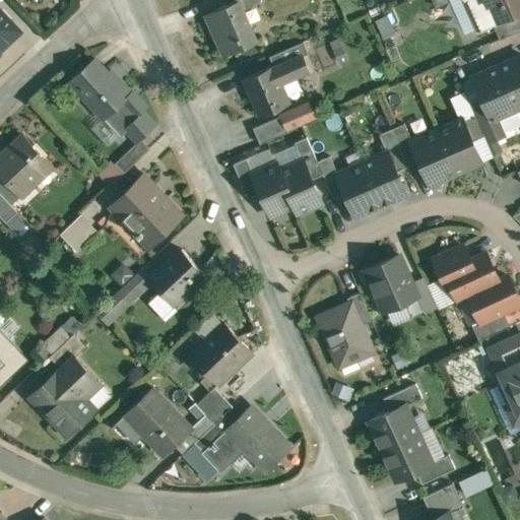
[(238,0),(235,1),(206,14),(221,50),(241,42),(244,47),(256,41),(243,9),(238,0)]
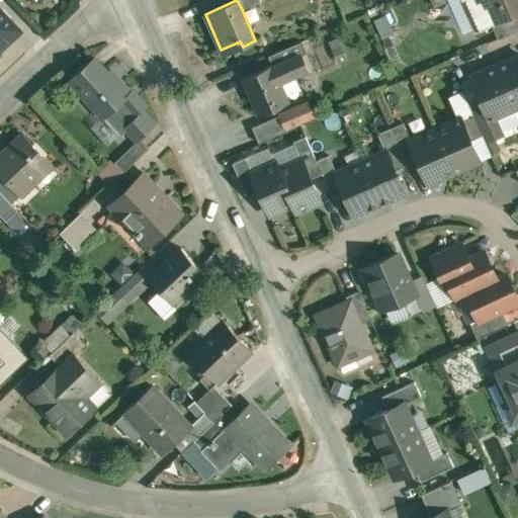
[(257,0),(233,0),(234,1),(237,0),(242,9),(258,2),(257,0)]
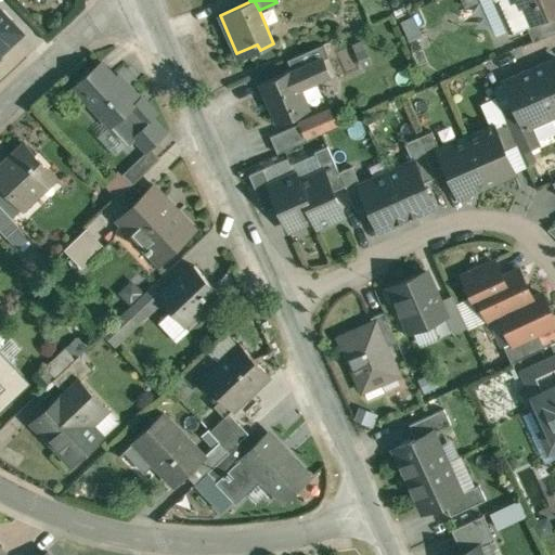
[(554,0),(516,0),(528,26),(554,13),(554,0)]
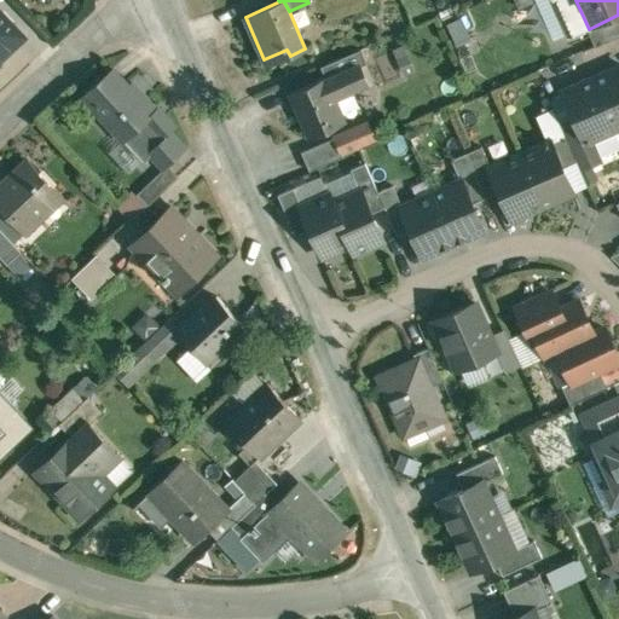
[(0,58),(24,35),(0,9),(0,58)]
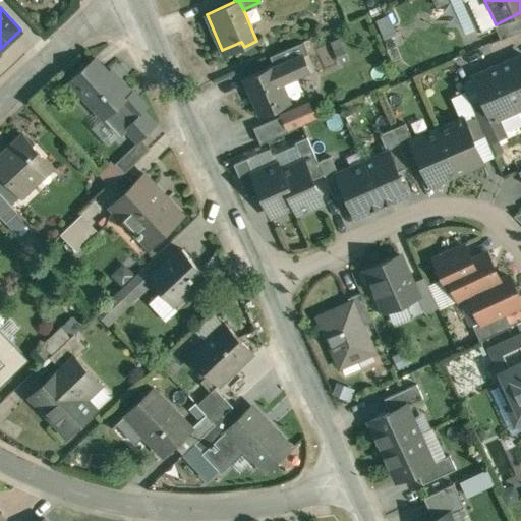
[(381,38),(393,34),(387,14),(373,19),(381,38)]
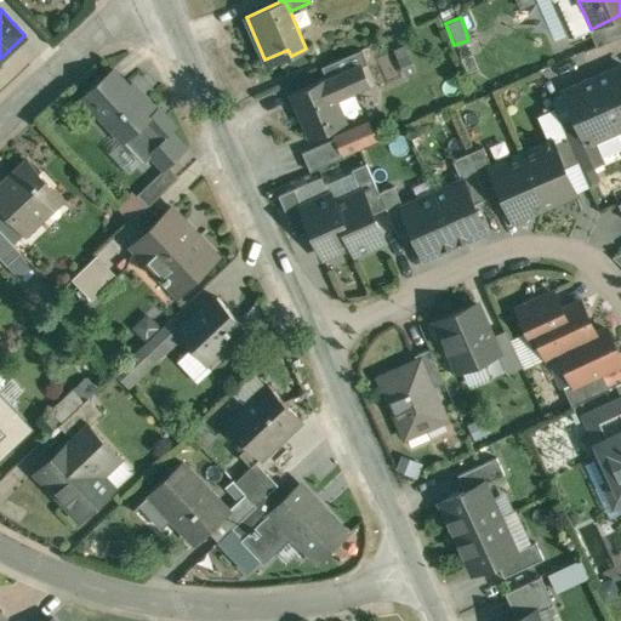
[(363,50),(323,67),(328,78),(360,64),(362,67),(369,63),(363,50)]
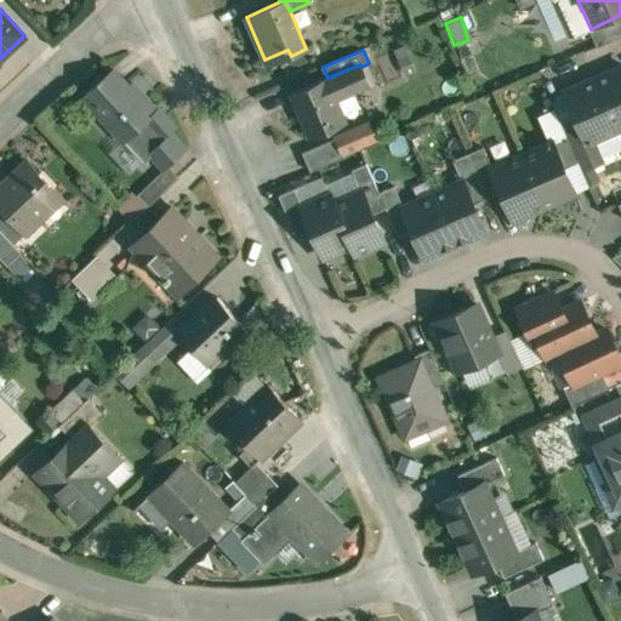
[(328,78),(291,93),(311,138),(347,123),(336,98),(369,85),(362,67),(360,64),(328,78)]
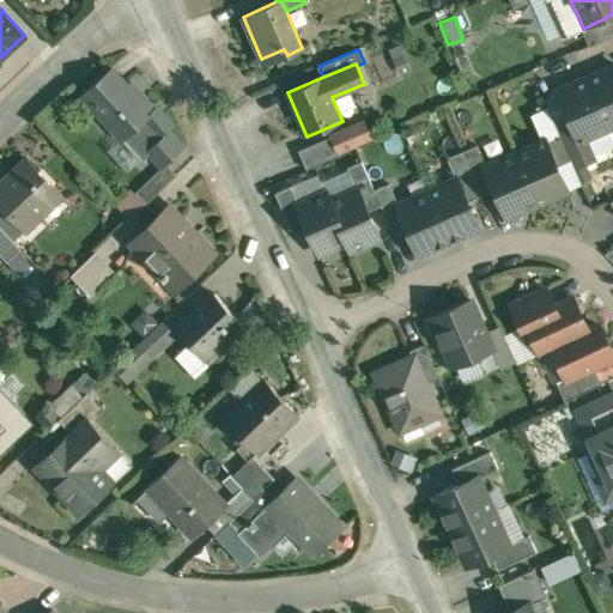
[(111,67),(84,92),(126,139),(146,120),(158,109),(156,107),(144,93),(139,97),(111,67)]
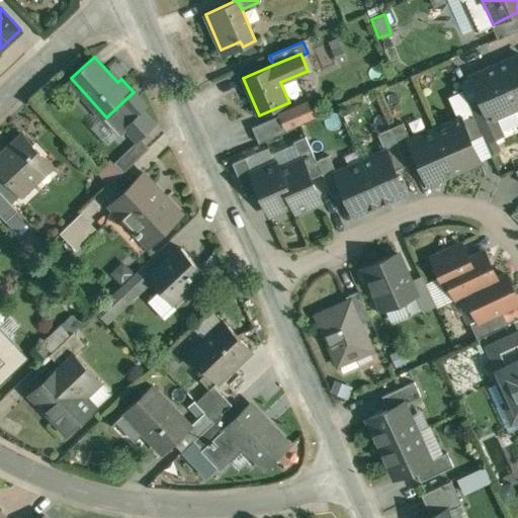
[(517,57),(497,66),(515,107),(517,106),(517,57)]
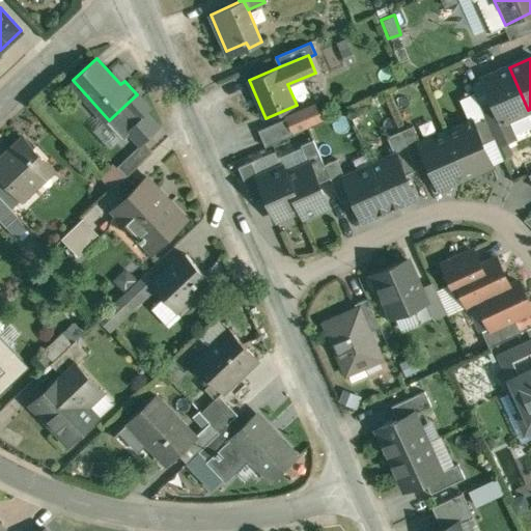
[(509,67),(483,79),(494,103),(502,121),(507,119),(528,110),(509,67)]
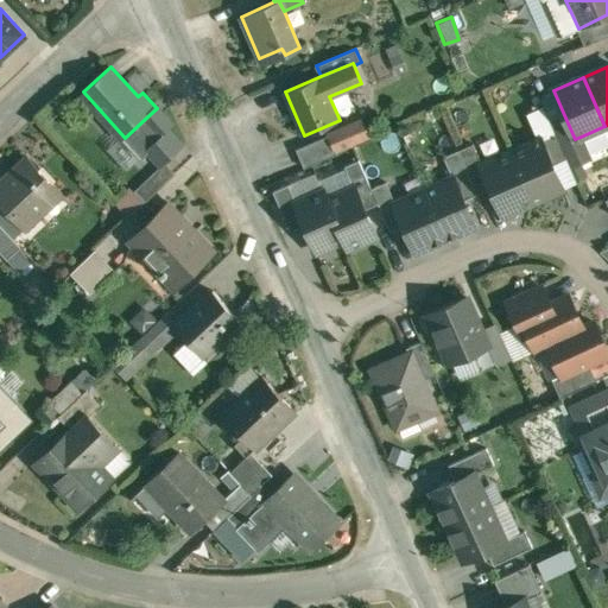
[(175,124),(157,103),(154,106),(157,108),(145,119),(160,137),(147,149),(163,164),(163,165),(166,162),(183,146),(168,130),(175,124)]
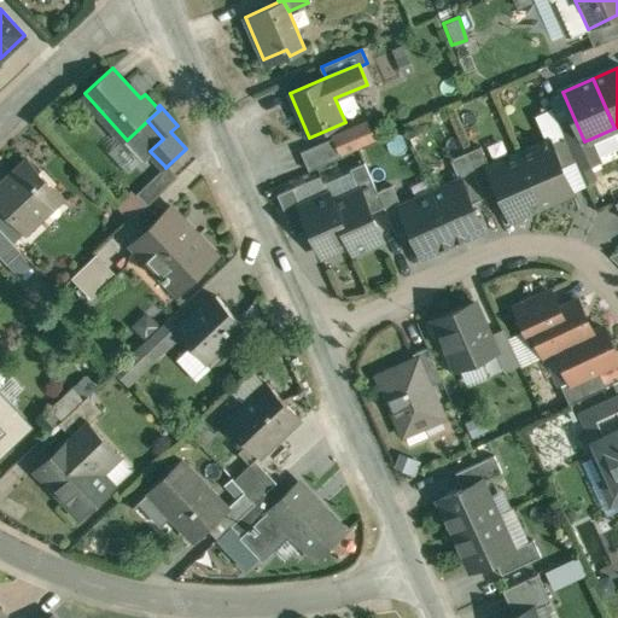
[(561,126),(554,110),(540,116),(551,141),(561,165),(576,159),(561,126)]
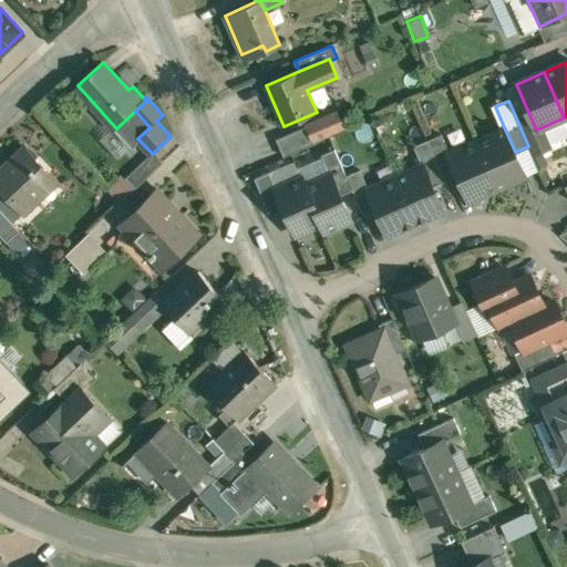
[(536,130),(527,110),(515,115),(528,146),(533,156),(540,153),(550,147),(542,127),(536,130)]
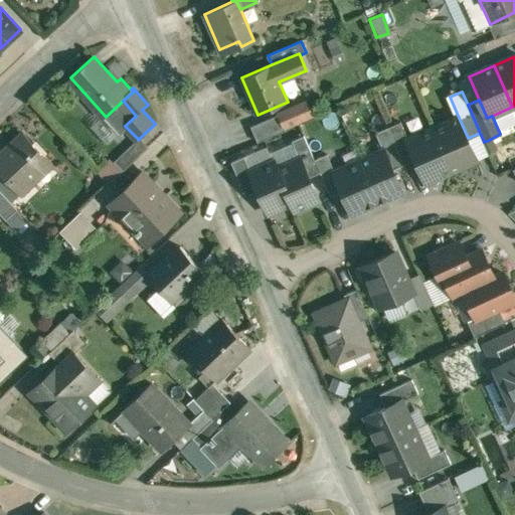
[(294,107),(279,114),(279,115),(286,128),(300,122),(294,107)]
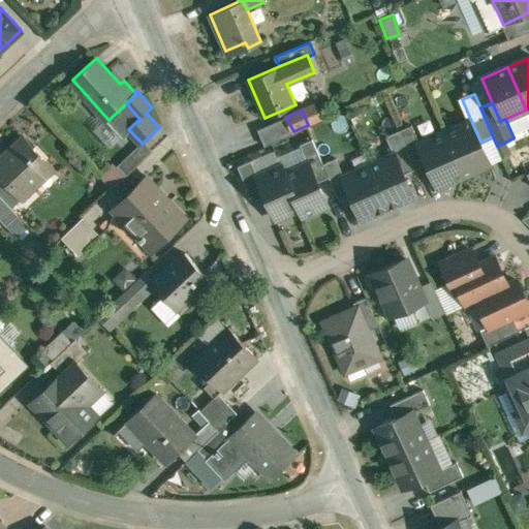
[(286,118),(258,129),(266,146),(294,133),(293,131),(286,118)]
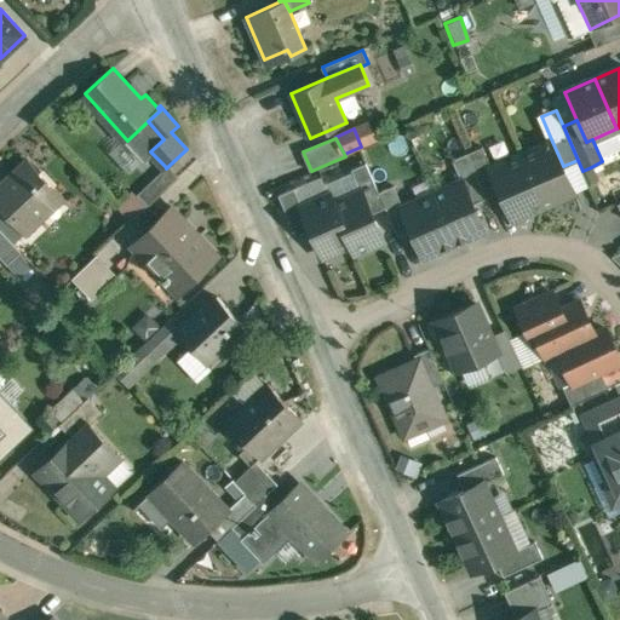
[(550,142),(546,143),(546,144),(522,155),(545,205),(575,191),(563,166),(552,142),(550,143),(550,142)]
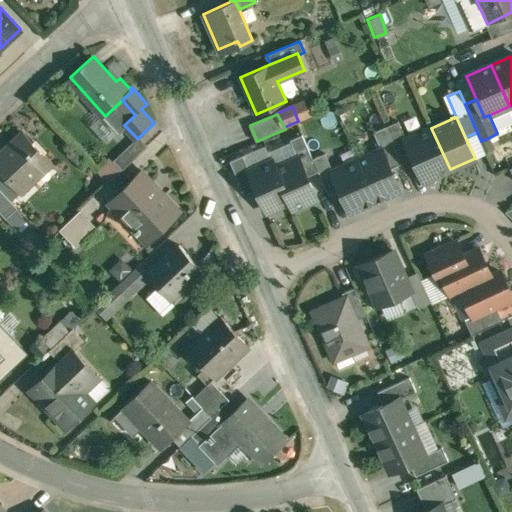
[(399,121),(386,127),(402,163),(414,158),(406,139),(407,139),(399,121)]
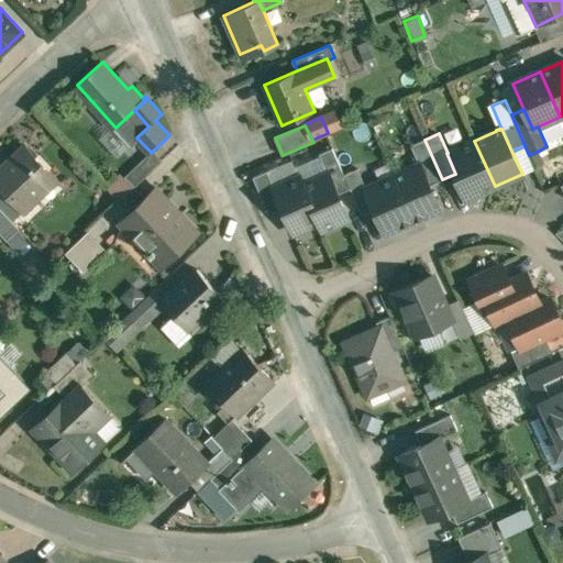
[(442,179),(424,140),(411,145),(420,164),(421,164),(430,185),(442,179)]
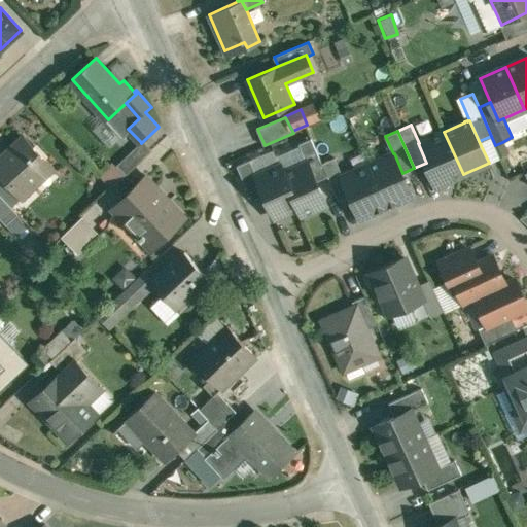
[(419,143),(418,143),(426,163),(436,186),(463,174),(444,132),(419,143)]
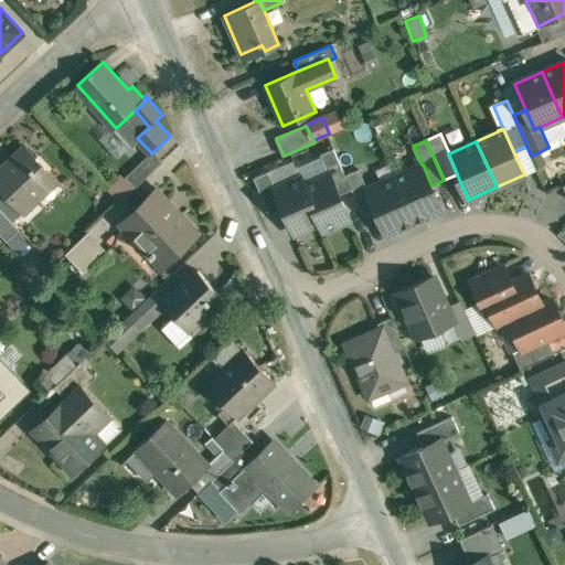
[(27,146),(11,160),(12,160),(0,171),(0,188),(2,191),(23,213),(40,198),(33,192),(53,173),(27,146)]
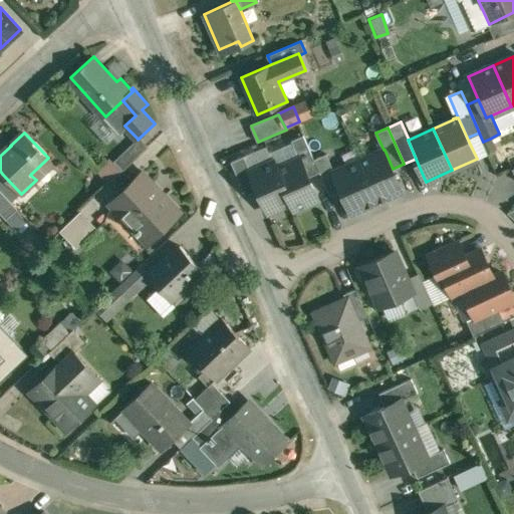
[(304,136),(292,141),(300,159),(301,158),(309,177),(320,172),(315,159),(304,136)]
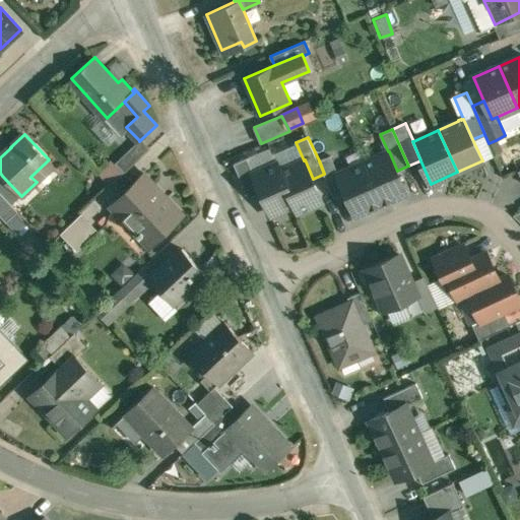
[(139,140),(115,163),(124,173),(150,147),(142,138),(139,141),(139,140)]
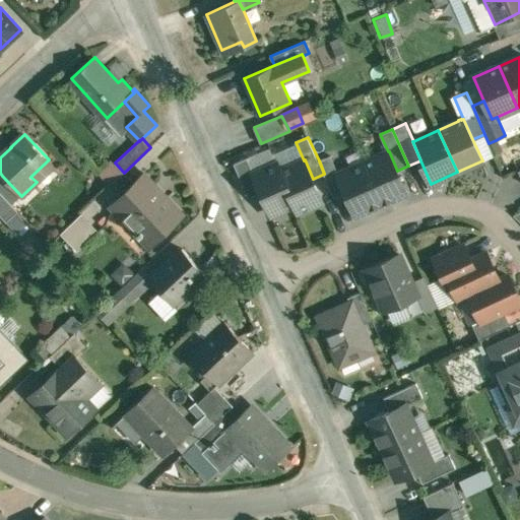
[(501,151),(496,140),(489,143),(494,154),(501,151)]
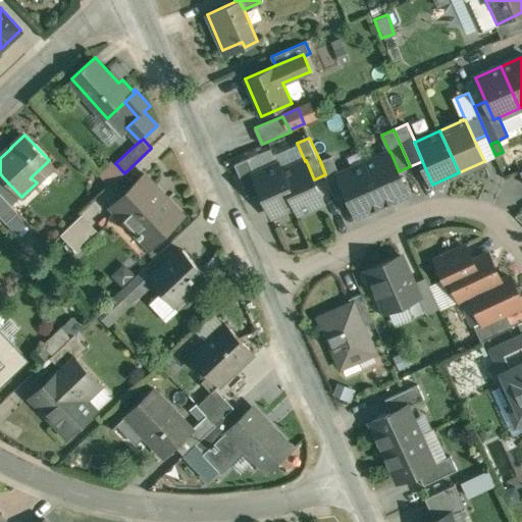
[(389,152),(365,163),(383,205),(409,194),(399,171),(390,152),(389,152)]
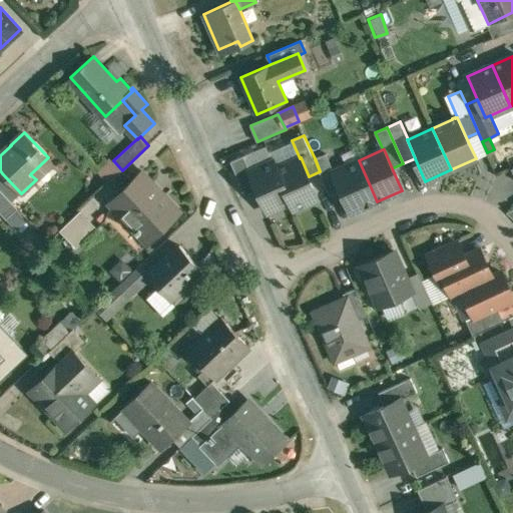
[(327,153),(315,158),(320,171),(331,195),(342,190),(334,171),(335,171),(327,153)]
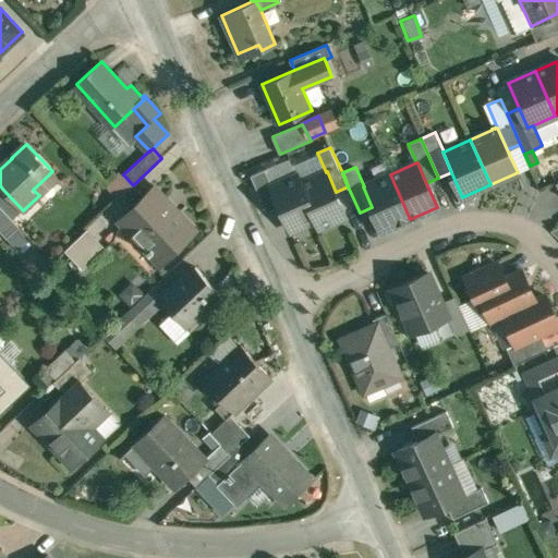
[(266,169),(252,176),(267,211),(280,206),(271,185),(273,185),(266,169)]
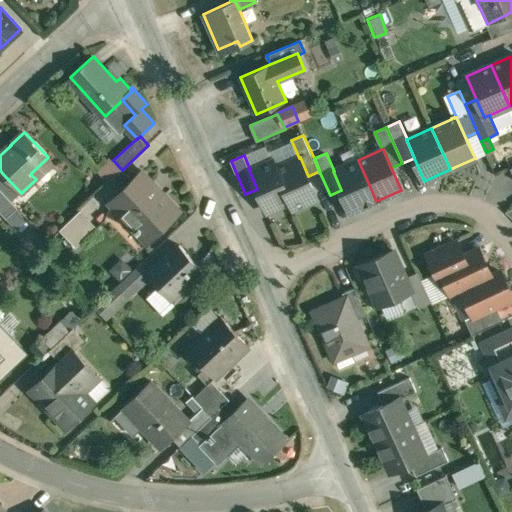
[(299,158),(276,167),(291,201),(294,208),(318,198),(308,176),(300,157),(299,158)]
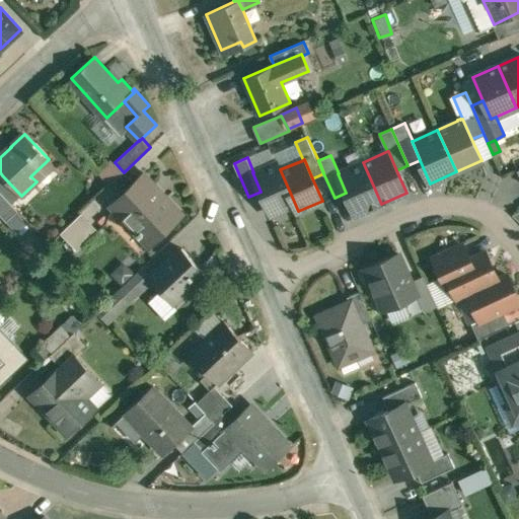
[(253,172),(252,172),(261,192),(271,214),(295,204),(280,169),(277,162),(253,172)]
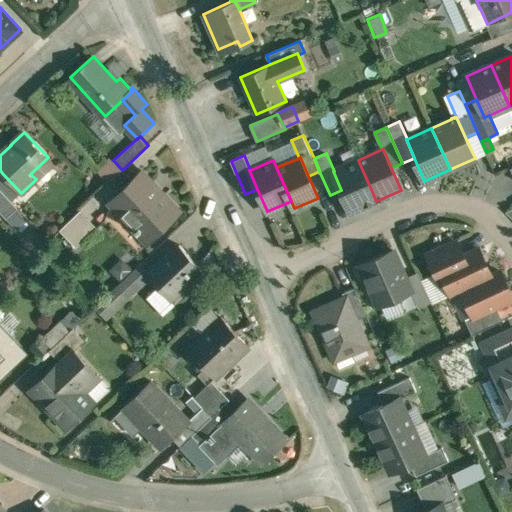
[(334,171),(333,171),(341,190),(351,212),(376,201),(358,160),(334,171)]
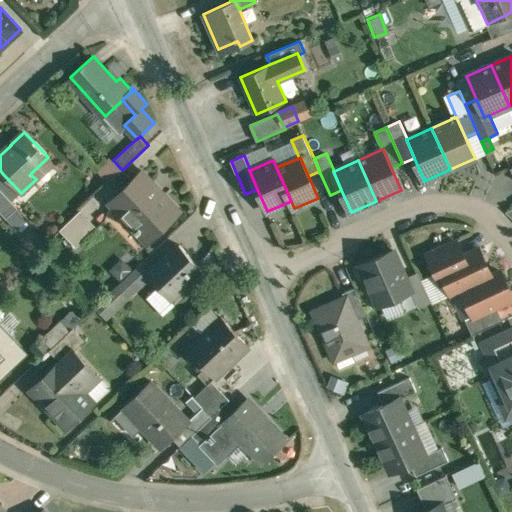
[(21,193),(2,173),(0,174),(0,187),(13,201),(21,193)]
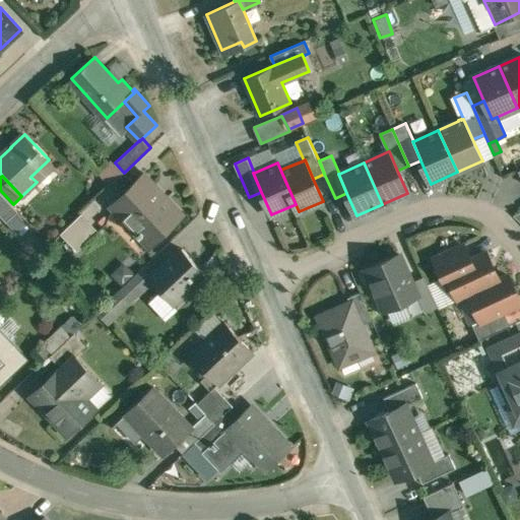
[(144,176),(113,205),(138,232),(136,234),(146,245),(177,216),(153,191),(156,188),(144,176)]
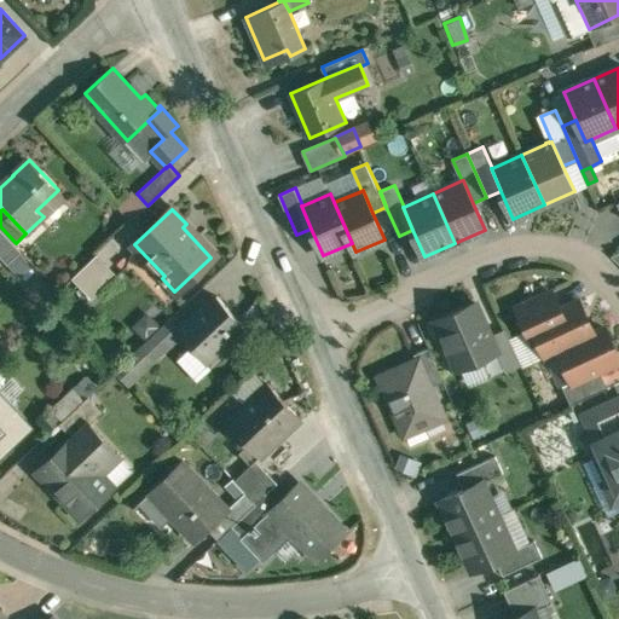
[(16,243),(0,226),(0,255),(1,255),(9,264),(23,250),(16,243)]
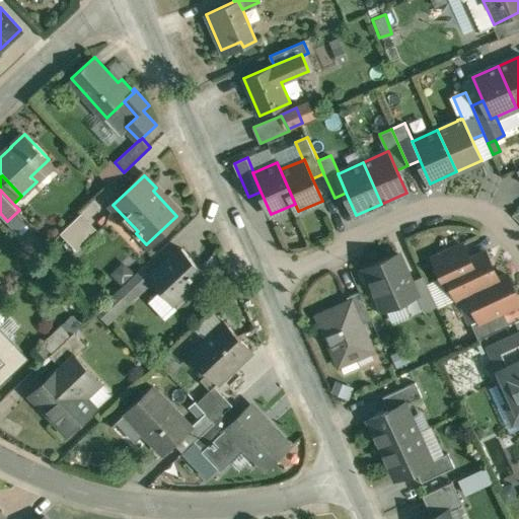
[(96,230),(80,214),(55,238),(71,254),(96,230)]
